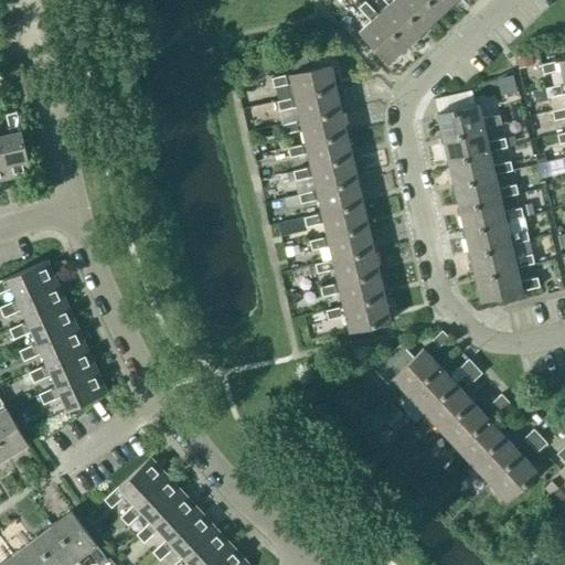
[(424,29),(395,0),(382,0),(387,4),(377,14),(406,45),(424,29)]
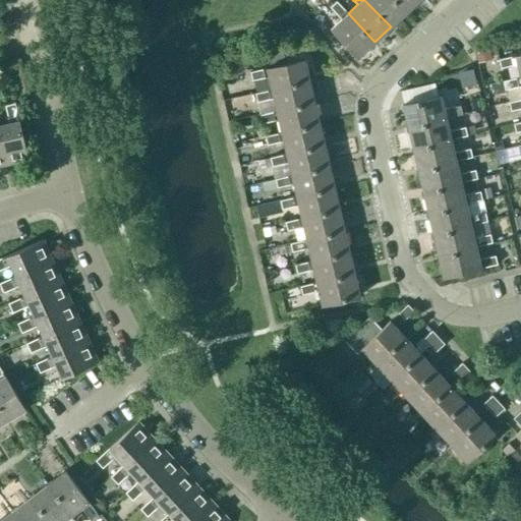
[(406,12),(395,0),(364,0),(391,26),(406,12)]
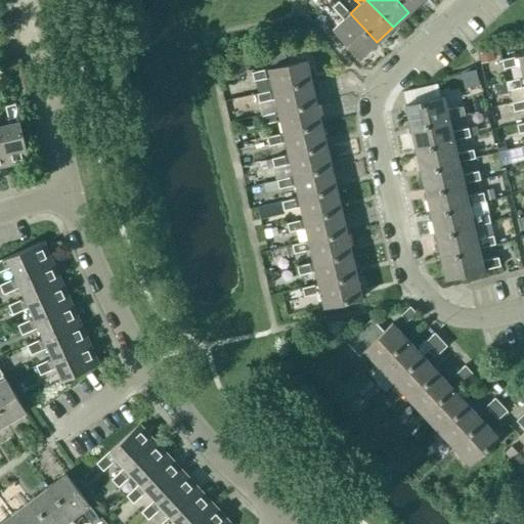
[(397,0),(408,12),(421,0),(397,0)]
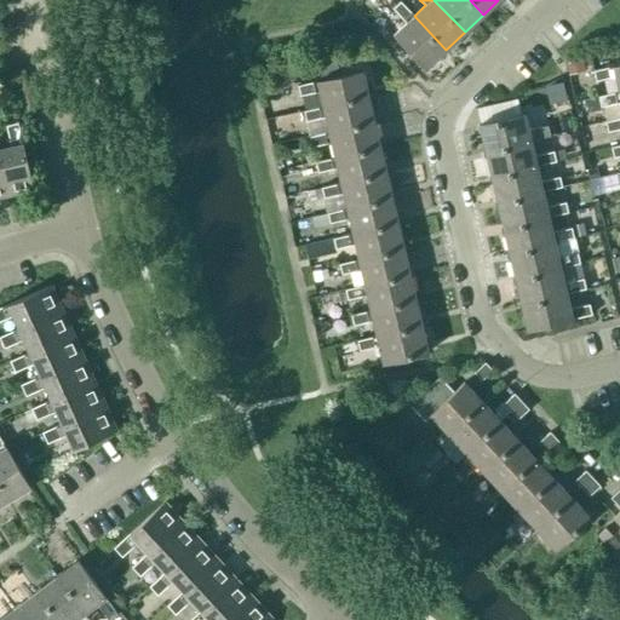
[(446,50),(414,16),(401,1),(392,9),(406,23),(394,35),(425,69),(446,50)]
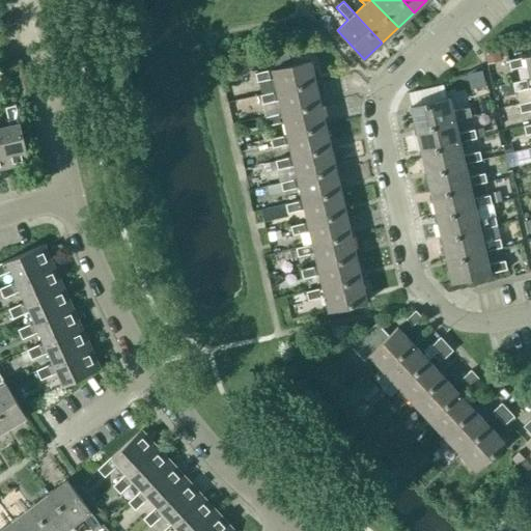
[(530,79),(530,78),(530,55),(508,60),(510,70),(527,65),(530,79)]
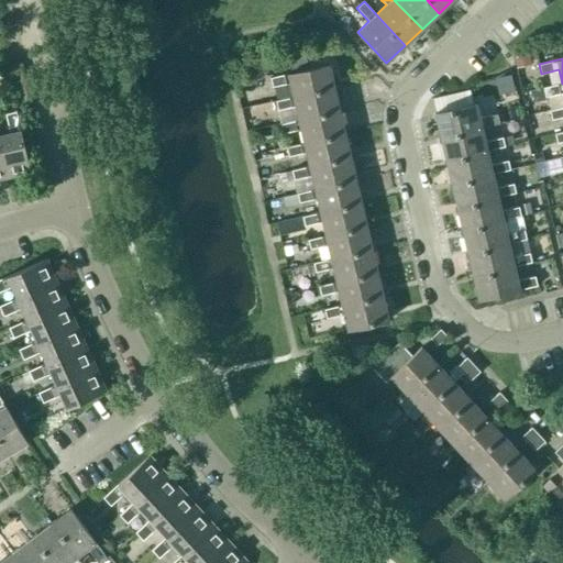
[(293,97),(334,87),(329,64),(269,78),(272,87),(290,84),(293,97)]
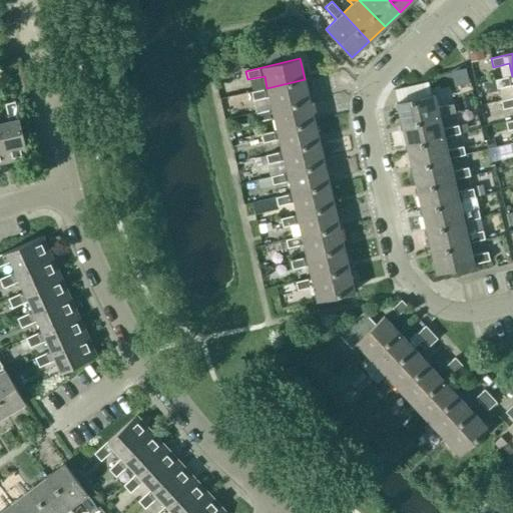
[(512,75),(512,76),(495,80),(497,88),(512,84),(512,75)]
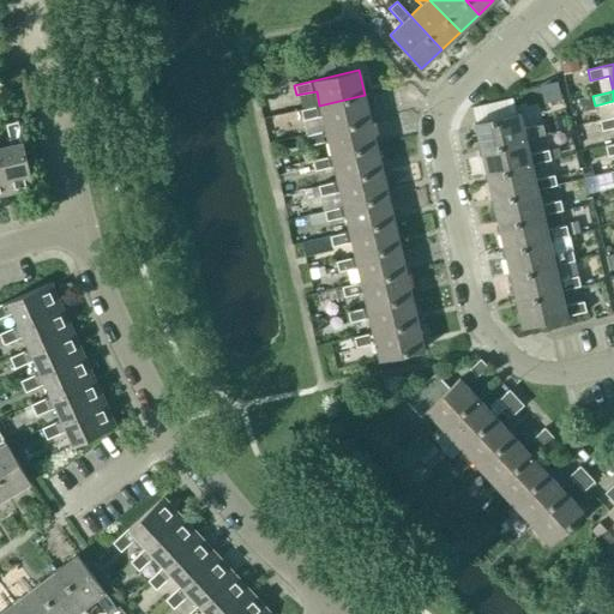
[(325,131),(371,121),(365,95),(319,106),(300,110),(302,121),(321,116),(325,131)]
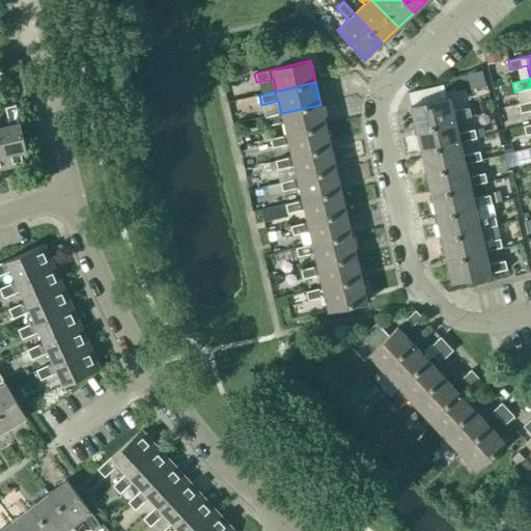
[(415,130),(454,120),(471,116),(469,108),(452,112),(449,98),(410,106),(415,130)]
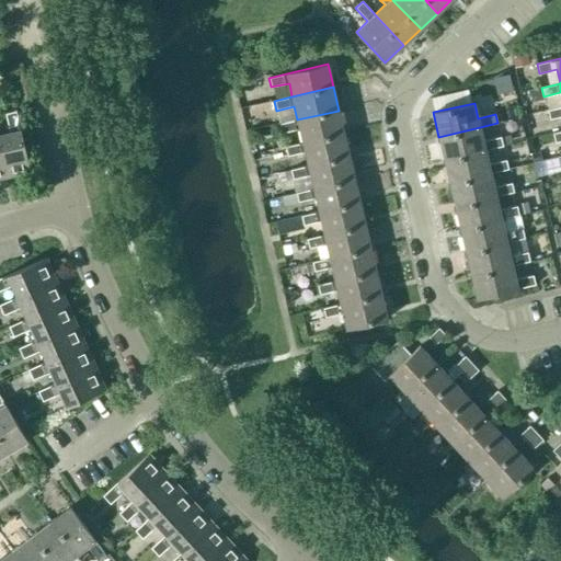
[(560,106),(547,111),(549,119),(560,116),(560,106)]
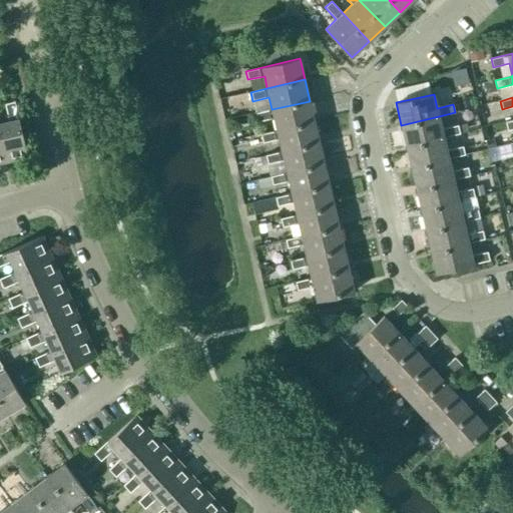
[(277,130),(315,122),(310,101),(272,109),(255,113),(258,122),(274,118),(277,130)]
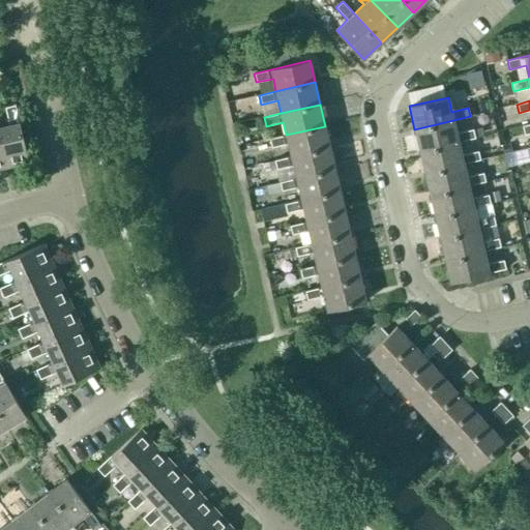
[(0,127),(0,141),(6,168),(28,163),(15,106),(5,108),(9,125),(0,127)]
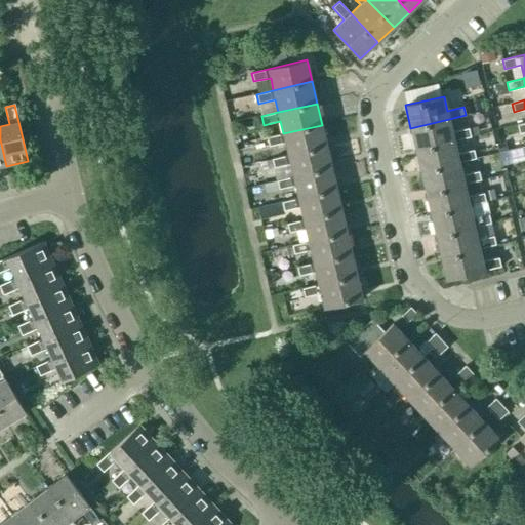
[(236,109),(227,110),(229,121),(238,120),(236,109)]
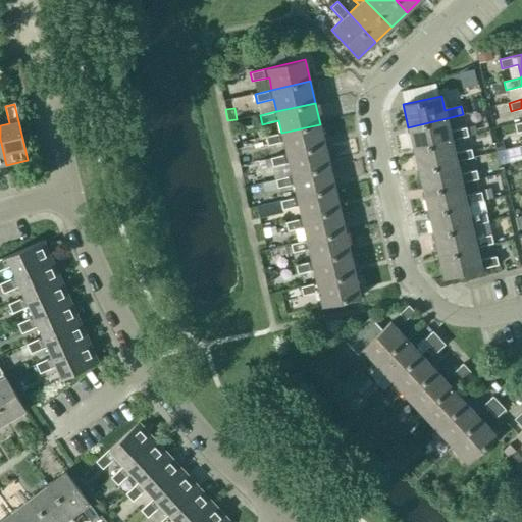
[(413,149),(452,140),(468,136),(466,127),(450,132),(447,118),(408,127),(413,149)]
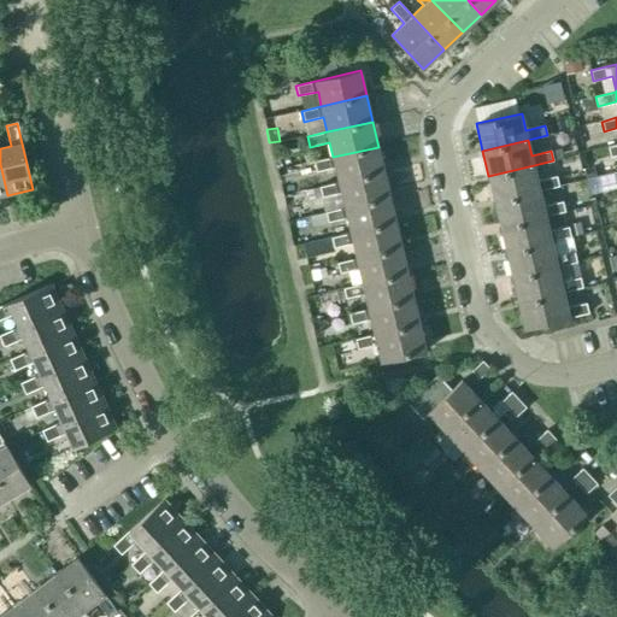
[(339,182),(385,172),(378,147),(333,157),(313,162),(316,172),(335,168),(339,182)]
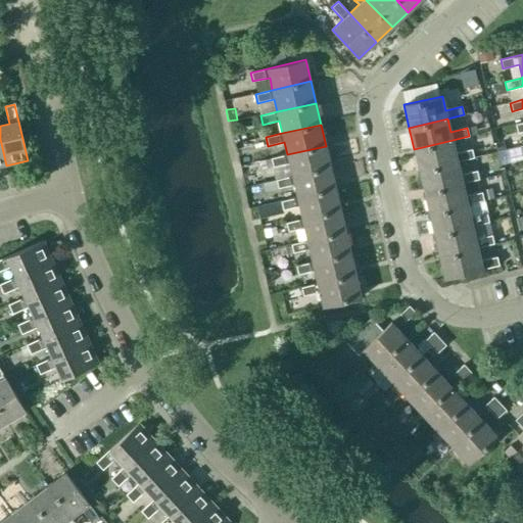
[(419,170),(458,161),(474,157),(472,149),(456,153),(453,140),(414,149),(419,170)]
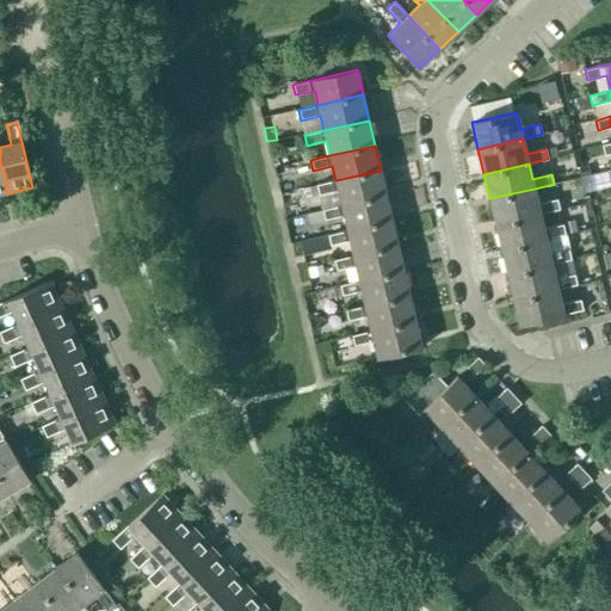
[(341,205),(387,196),(381,171),(335,180),(316,185),(319,196),(338,191),(341,205)]
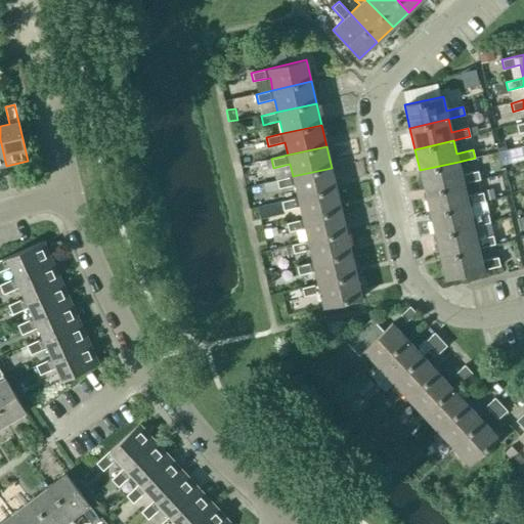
[(271,159),(260,162),(262,170),(273,168),(271,159)]
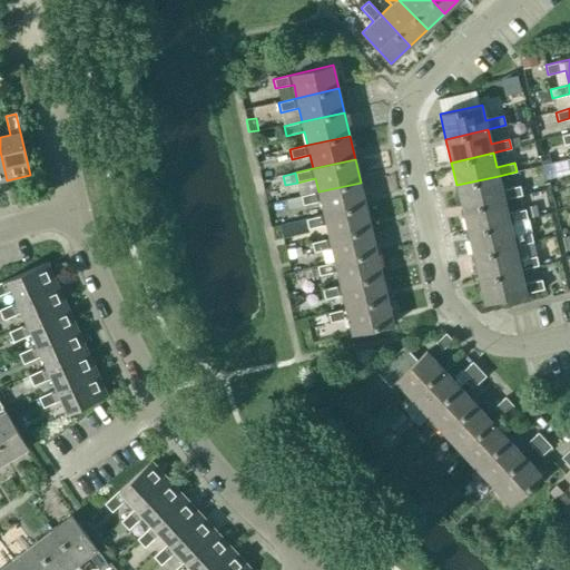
[(462,209),(503,199),(522,196),(520,186),(501,190),(499,176),(457,185),(462,209)]
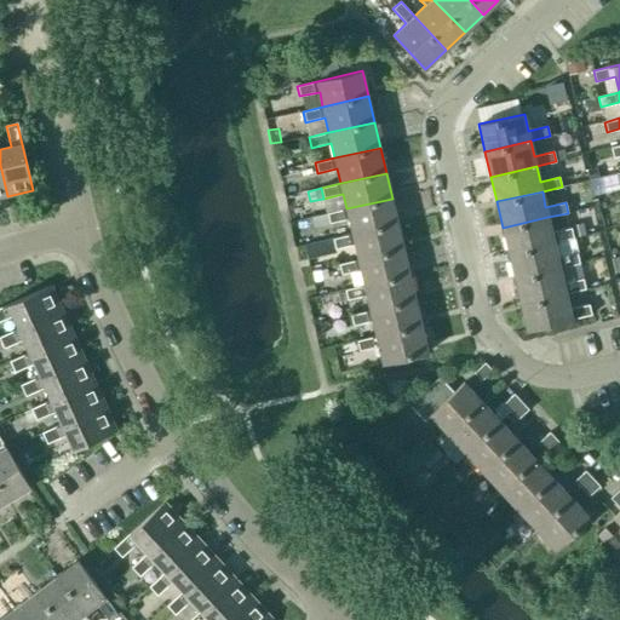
[(352,234),(397,223),(392,199),(346,208),(327,213),(329,224),(349,219),(352,234)]
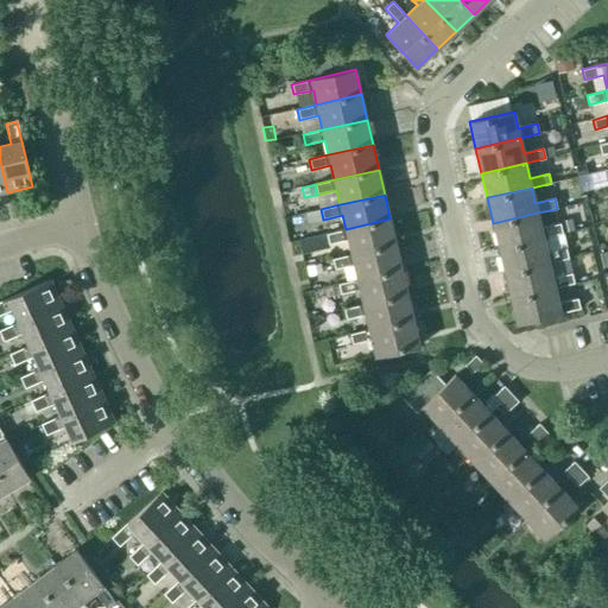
[(321,209),(305,213),(308,223),(323,220),(321,209)]
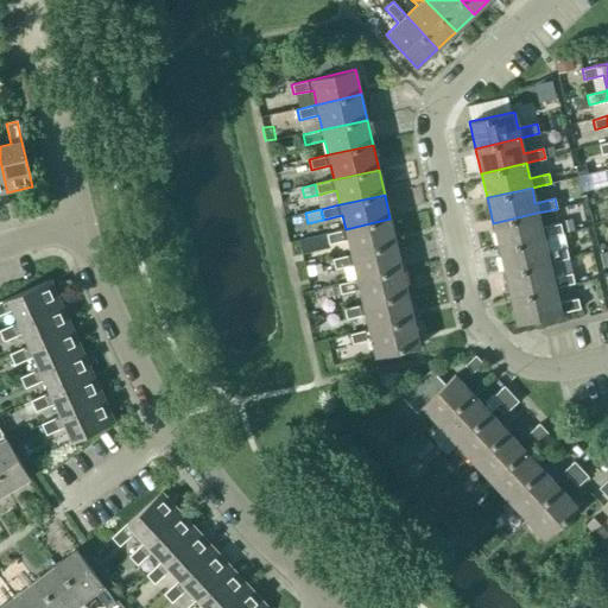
[(599,223),(607,221),(607,209),(596,211),(599,223)]
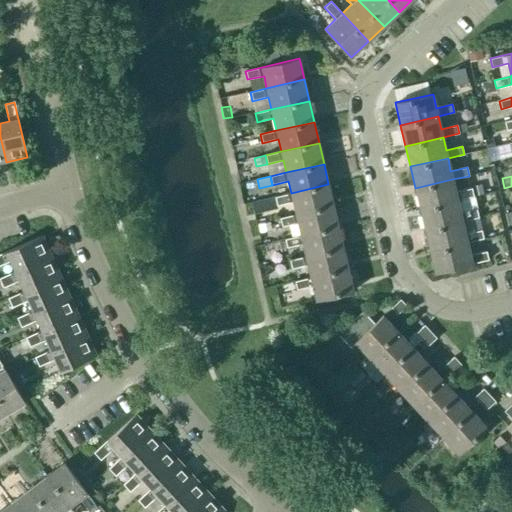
[(420,208),(457,200),(473,197),(471,188),(455,192),(452,179),(415,188),(420,208)]
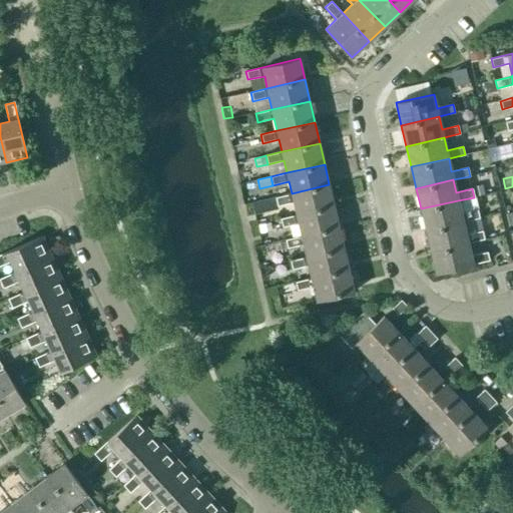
[(297,214),(334,206),(329,184),(292,193),(276,197),(278,206),(294,202),(297,214)]
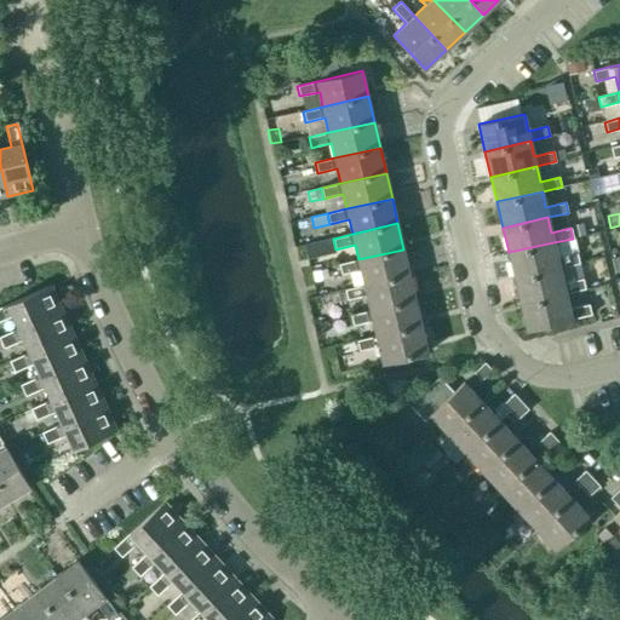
[(583,223),(570,227),(570,228),(573,239),(586,235),(583,223)]
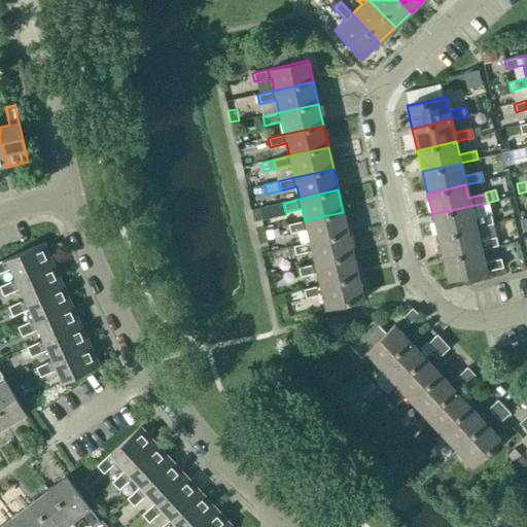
[(271,206),(258,208),(261,220),(274,218),(271,206)]
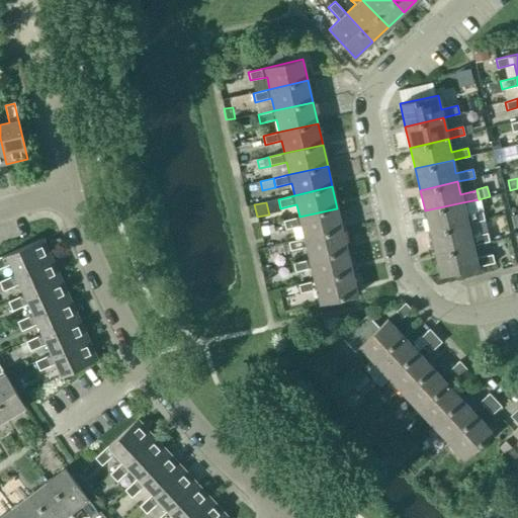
[(430,233),(467,224),(484,221),(482,211),(465,216),(462,202),(425,210),(430,233)]
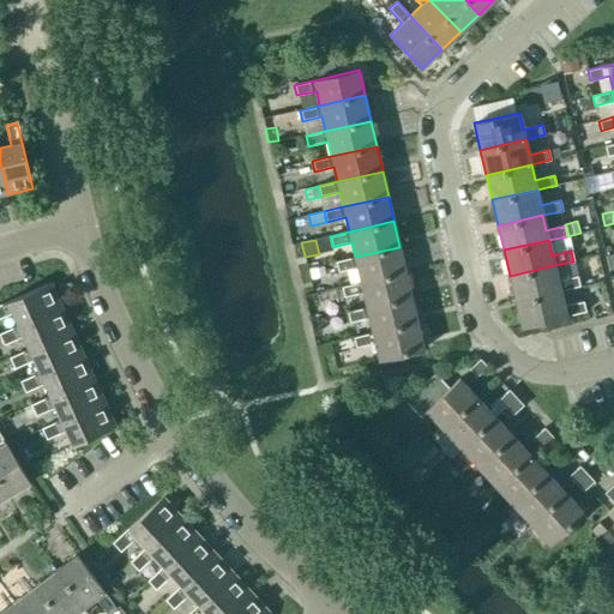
[(361,283),(405,272),(399,247),(355,257),(336,262),(338,272),(357,268),(361,283)]
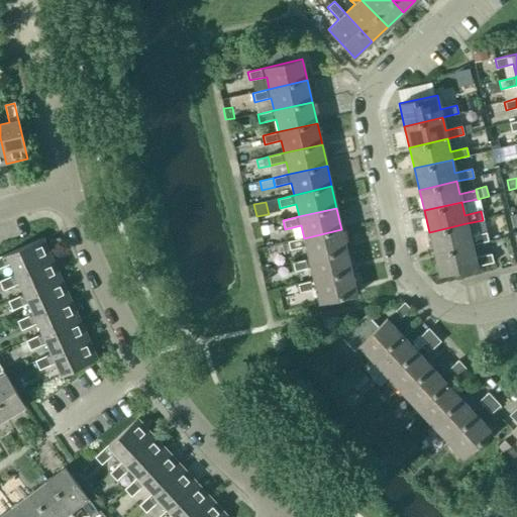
[(434,253),(472,244),(488,241),(486,232),(470,236),(467,223),(429,232),(434,253)]
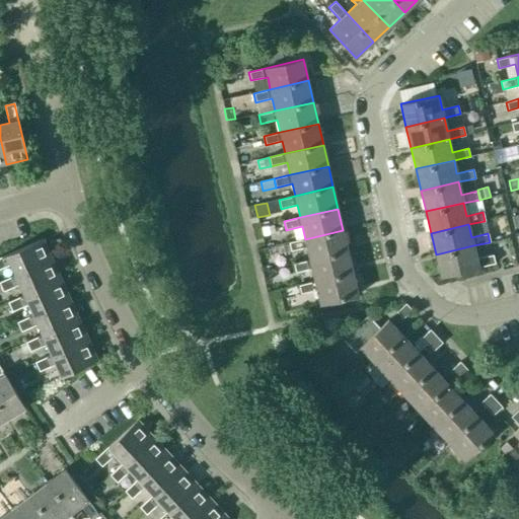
[(310,261),(348,252),(343,230),(305,239),(289,242),(291,251),(307,247),(310,261)]
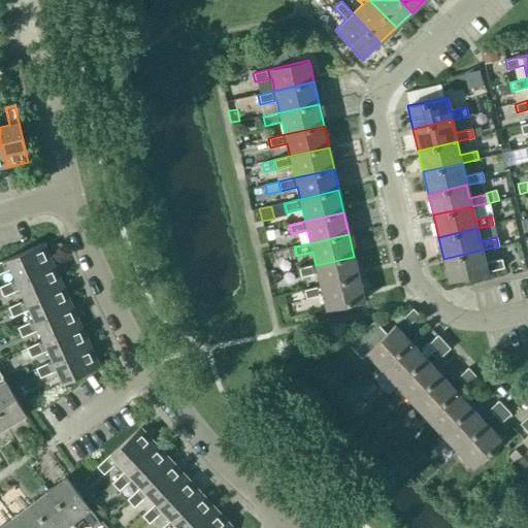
[(15,279),(52,264),(43,243),(0,262),(0,273),(11,268),(15,279)]
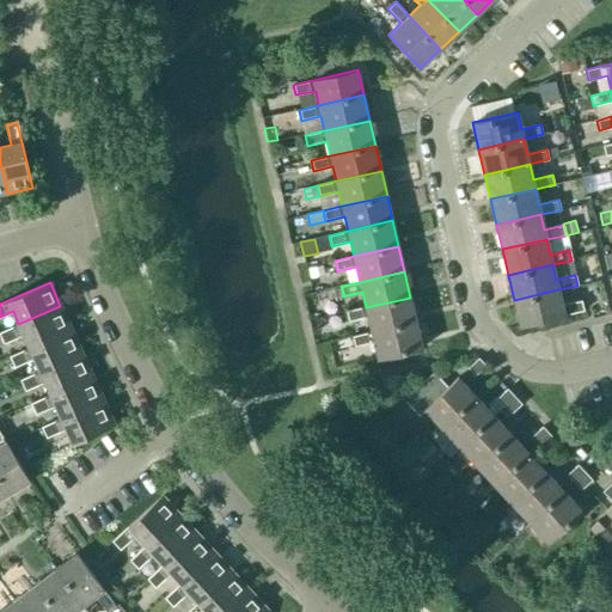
[(558,289),(514,300),(520,325),(583,311),(581,300),(562,305),(558,289)]
